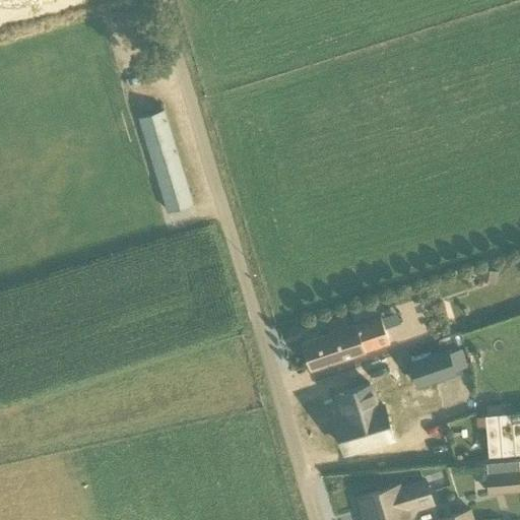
[(138,122),(168,215),(195,207),(166,114),(138,122)]
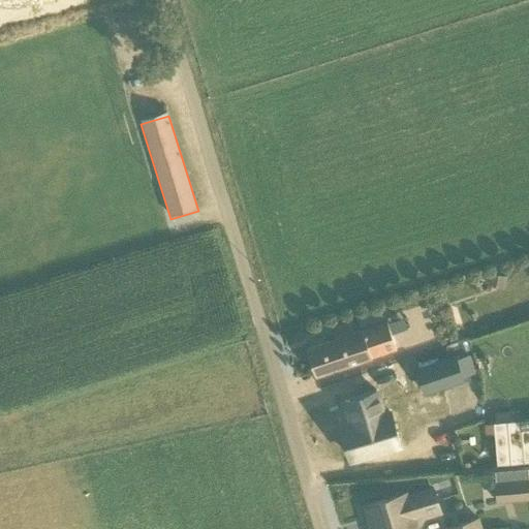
[(505,277),(489,274),(486,286),(503,289),(505,277)]
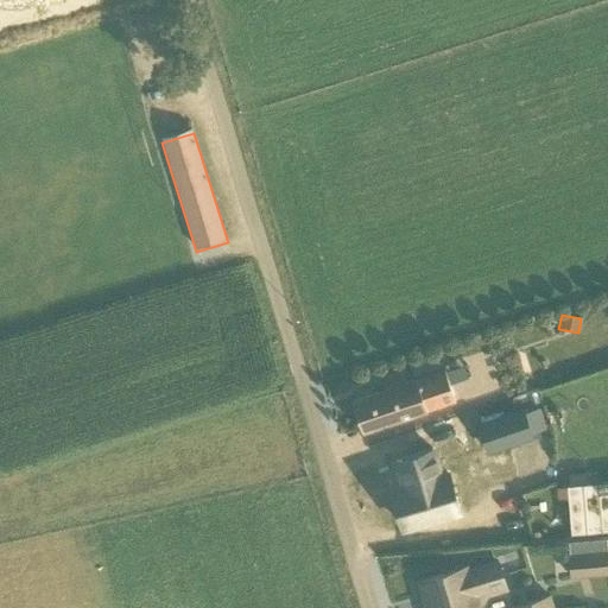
[(413,377),(439,368),(435,353),(409,362),(413,377)]
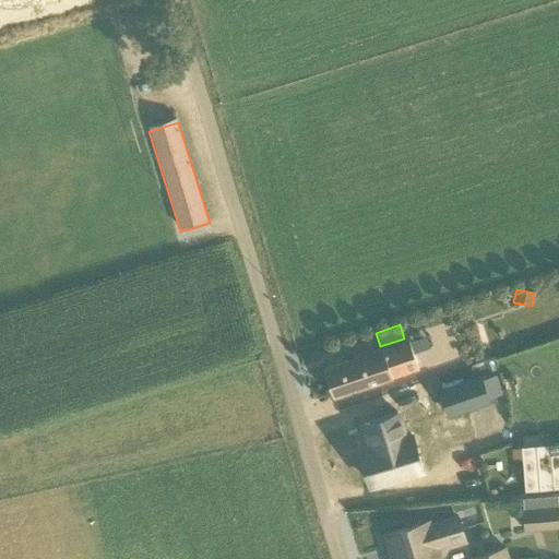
[(323,368),(333,397),(417,368),(408,339),(372,351),(368,340),(349,346),(354,358),(323,368)]
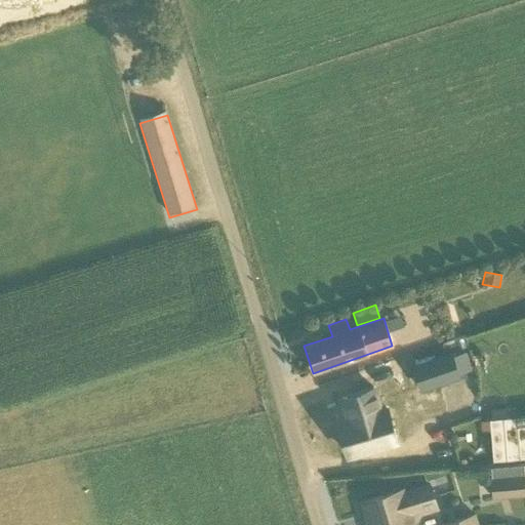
[(467,349),(409,363),(415,387),(472,372),(467,349)]
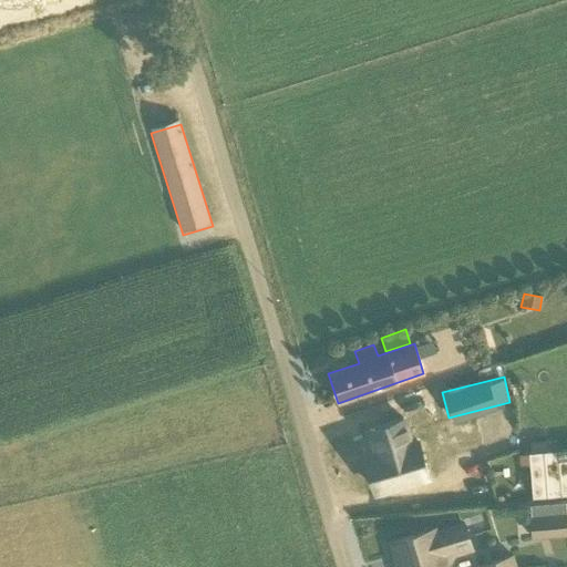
[(366,472),(449,446),(436,409),(372,429),(374,436),(357,443),(366,472)]
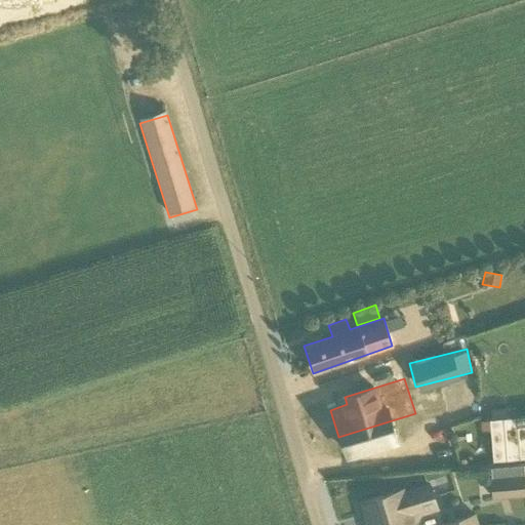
[(492,461),(524,457),(524,416),(488,419),(488,421),(479,422),(480,432),(489,432),(492,461)]
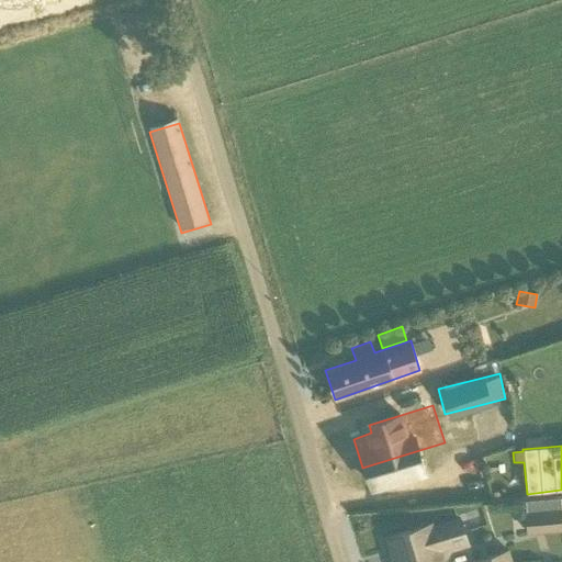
[(526,535),(561,531),(561,509),(561,510),(560,498),(525,502),(525,513),(524,514),(526,535)]
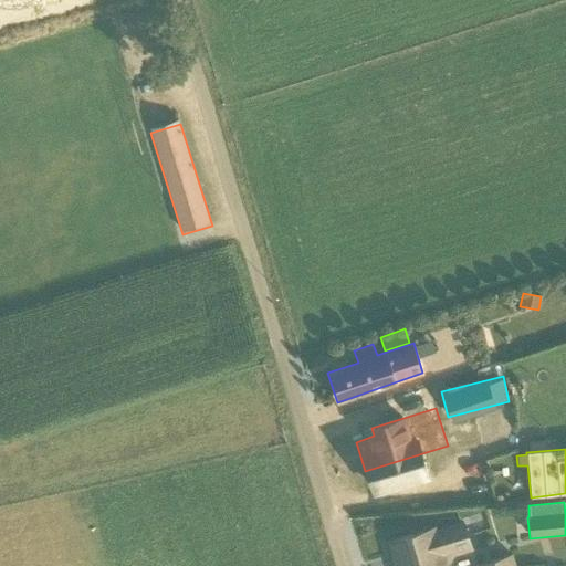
[(391,540),(398,565),(447,565),(444,554),(451,552),(451,556),(472,551),(463,521),(437,528),(436,526),(391,540)]
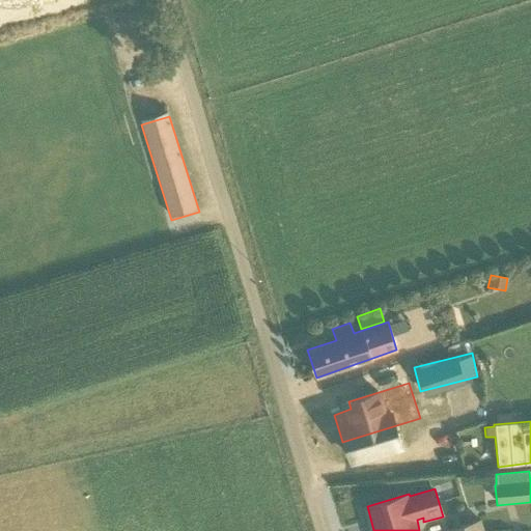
[(446,529),(446,530),(483,530),(480,520),(446,529)]
